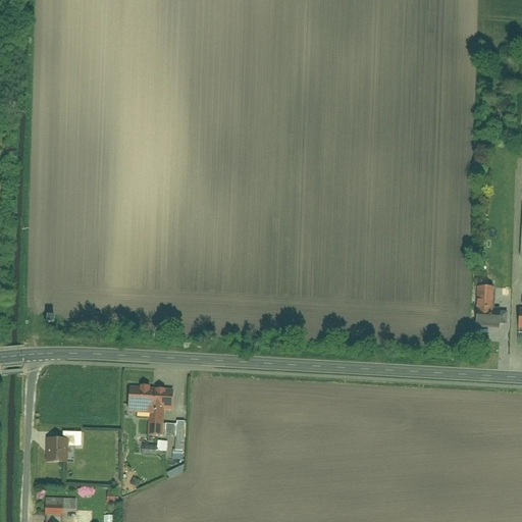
[(491,288),(476,288),(473,326),(498,327),(499,309),(490,309),(491,288)]
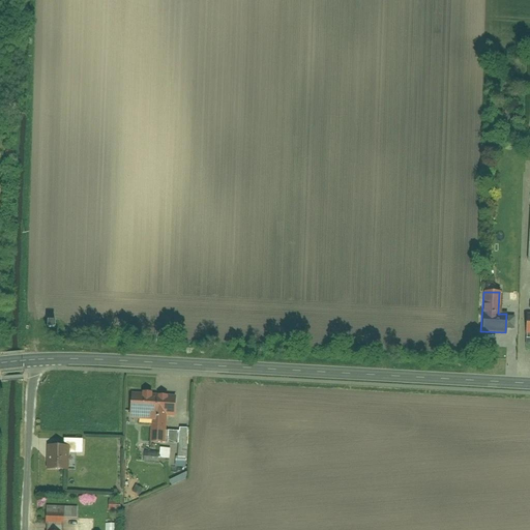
[(164,430),(165,415),(173,415),(174,395),(130,393),(129,417),(150,418),(149,441),(177,442),(176,458),(184,458),(186,428),(177,428),(177,431),(164,430)]
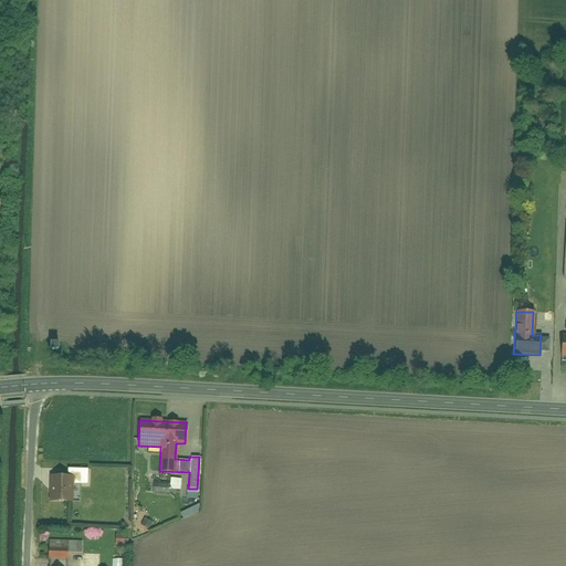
[(71,502),(72,483),(86,483),(86,469),(67,468),(66,475),(49,474),(49,501),(71,502)]
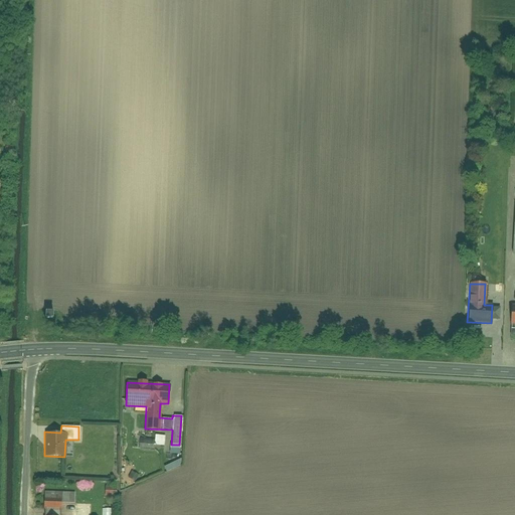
[(153,436),(153,440),(140,439),(139,450),(153,451),(153,445),(163,446),(163,436),(153,436)]
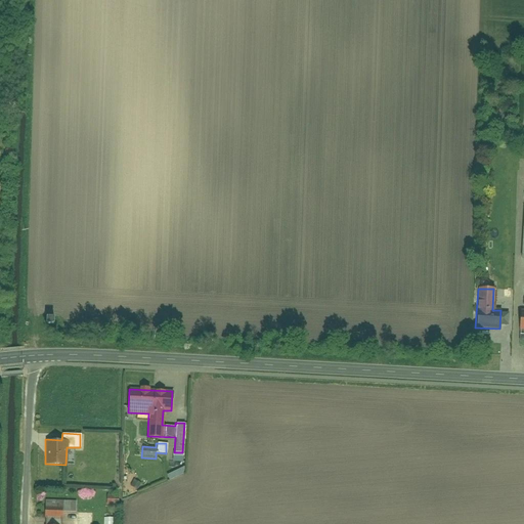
[(172,480),(187,475),(186,470),(170,474),(172,480)]
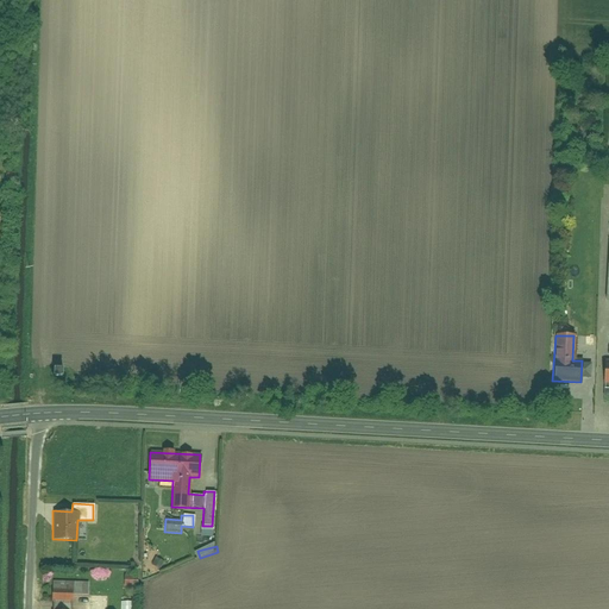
[(54,582),(54,589),(51,589),(50,600),(71,601),(71,595),(87,595),(87,582),(54,582)]
